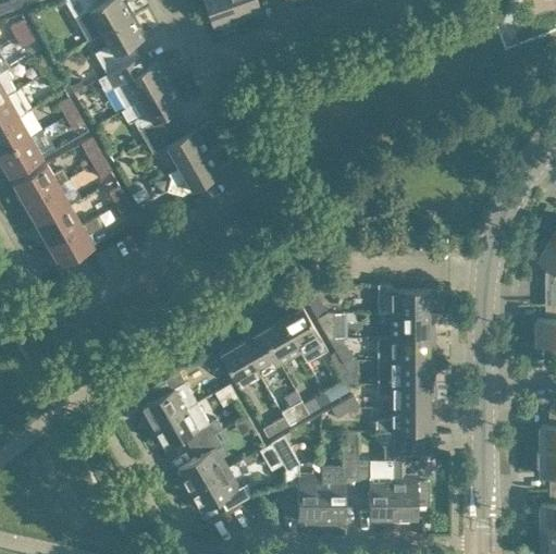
[(9,0),(11,2),(0,5),(0,15),(13,11),(13,10),(20,8),(16,0),(9,0)]
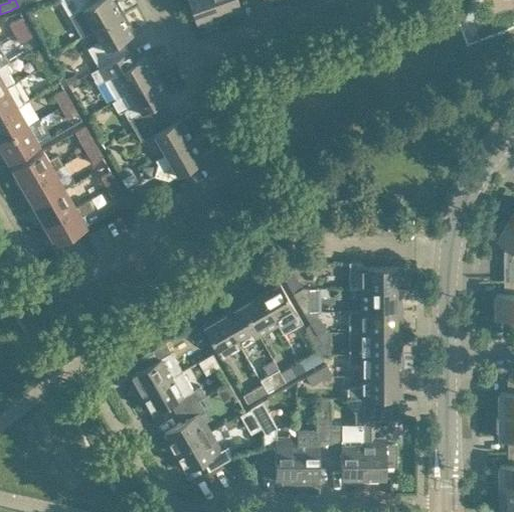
[(82,11),(95,31),(125,14),(119,4),(115,5),(112,0),(101,0),(99,1),(98,0),(59,0),(69,18),(82,11)]
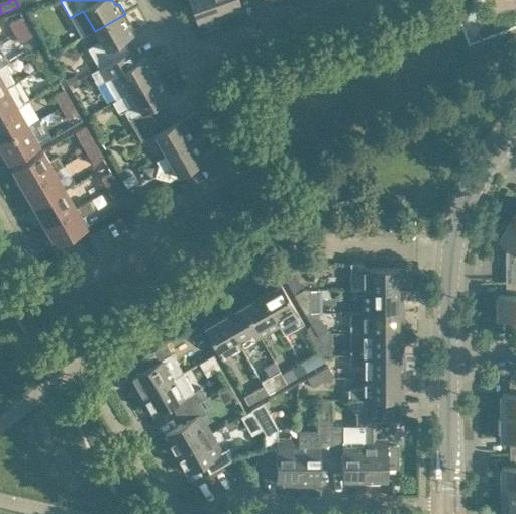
[(220,18),(213,0),(188,0),(198,26),(220,18)]
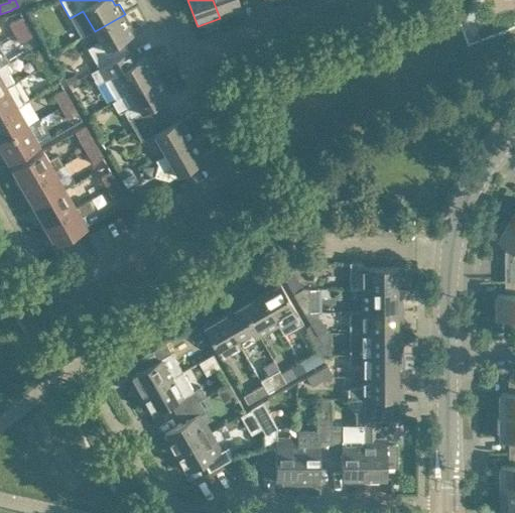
[(238,0),(213,0),(220,18),(242,10),(238,0)]
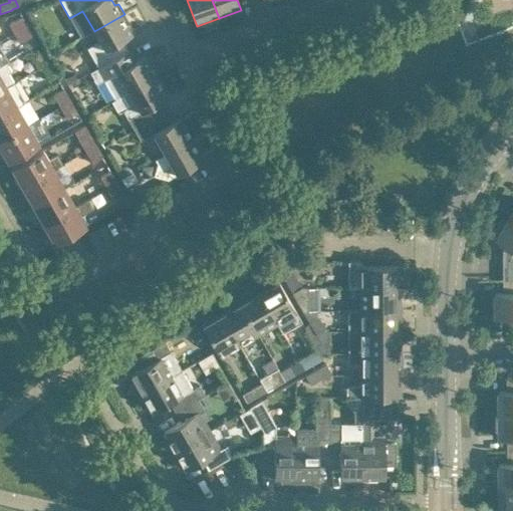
[(130,23),(124,14),(94,31),(100,42),(87,50),(98,69),(99,69),(129,52),(122,42),(133,36),(126,27),(130,23)]
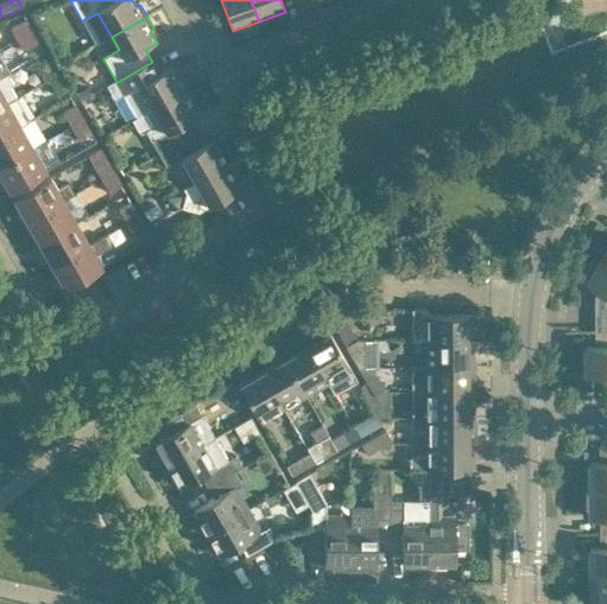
[(11,30),(18,40),(18,42),(33,32),(27,21),(11,30)]
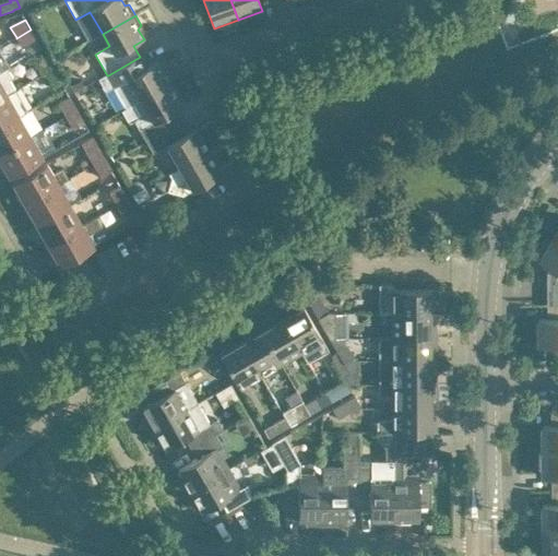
[(22,48),(36,39),(31,30),(16,38),(22,48)]
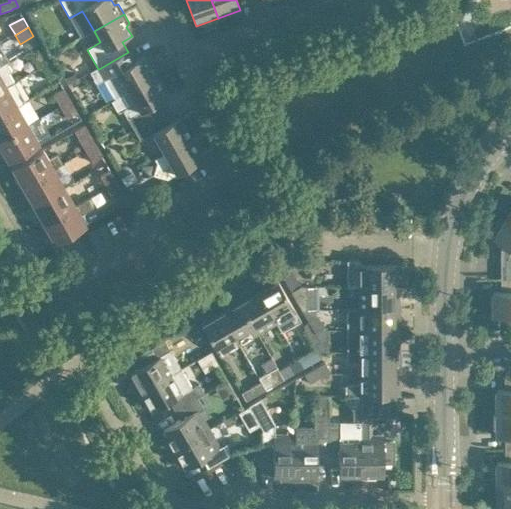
[(0,67),(6,64),(9,63),(0,47),(0,67)]
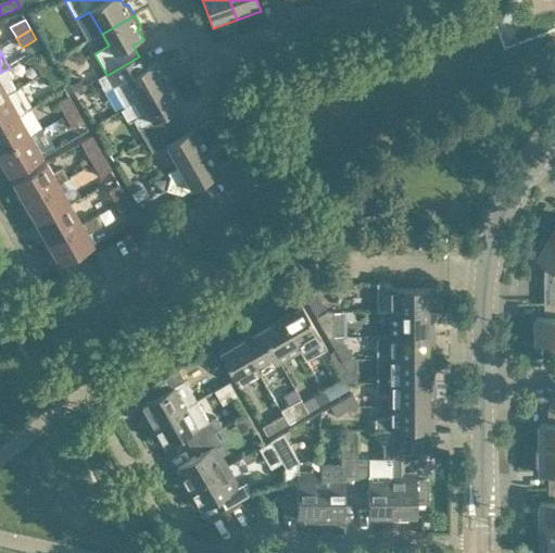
[(38,62),(46,75),(57,68),(49,55),(38,62)]
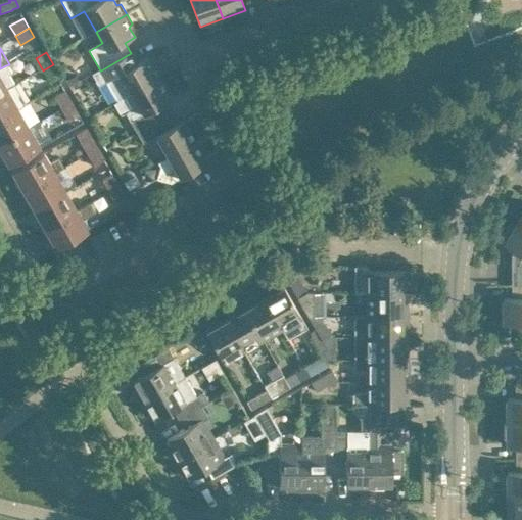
[(117,101),(125,97),(126,99),(159,80),(147,58),(137,64),(131,53),(101,71),(100,71),(92,76),(98,87),(107,82),(117,101)]
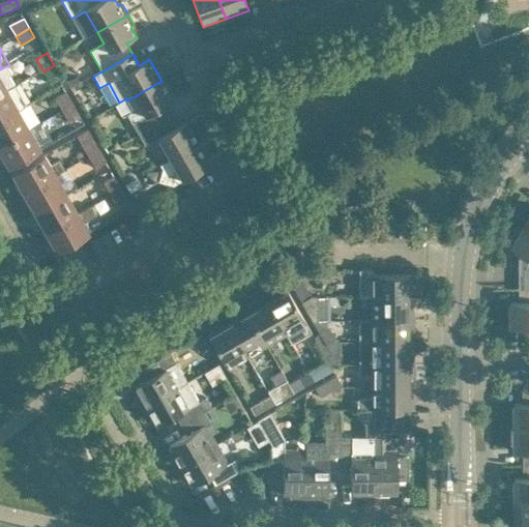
[(51,84),(61,78),(54,65),(43,71),(51,84)]
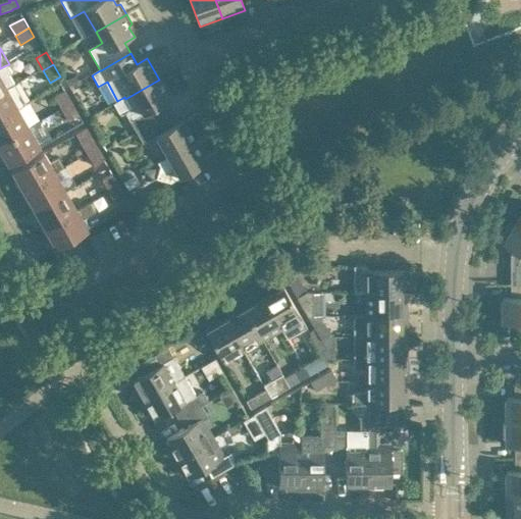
[(7,75),(11,73),(6,65),(0,68),(0,94),(7,91),(7,90),(13,86),(7,75)]
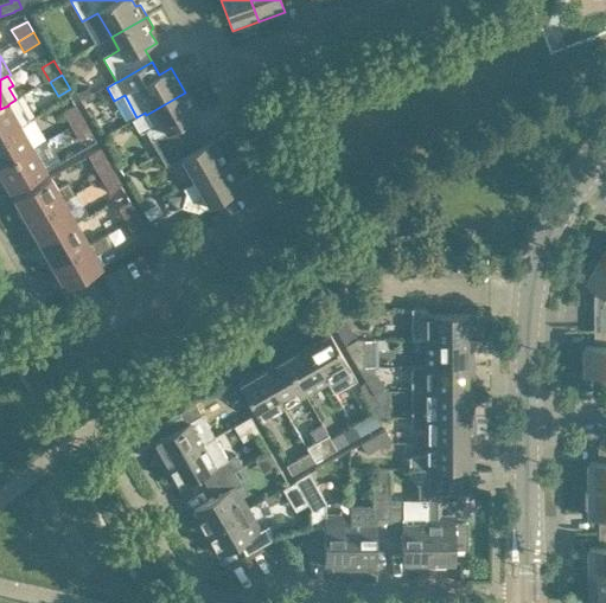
[(153,127),(146,132),(159,155),(193,136),(186,123),(198,116),(185,92),(146,115),(153,127)]
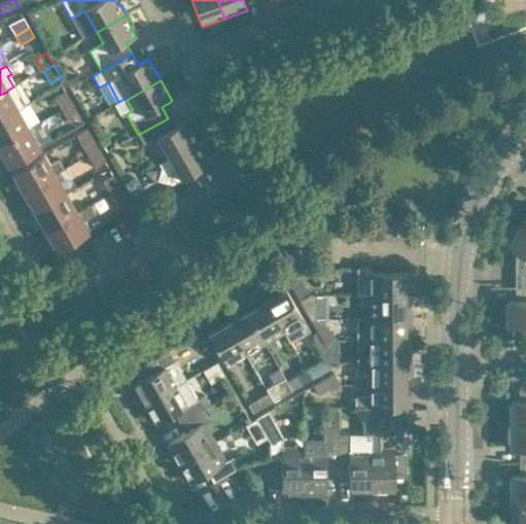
[(0,95),(0,120),(19,110),(7,92),(0,95)]
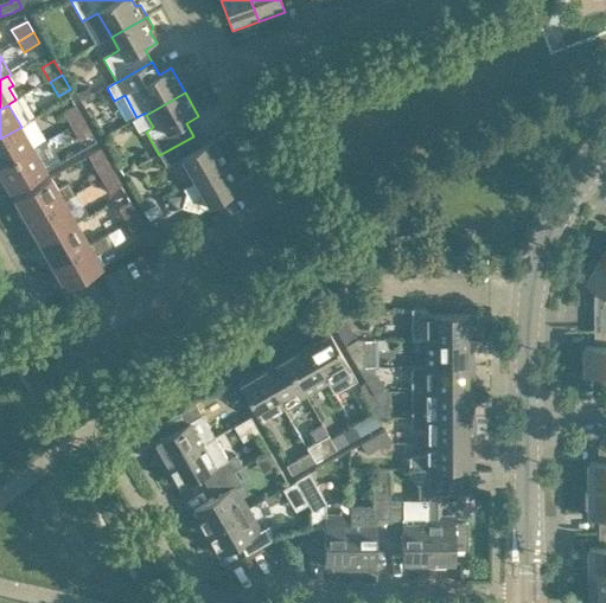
[(76,107),(64,114),(72,128),(84,121),(76,107)]
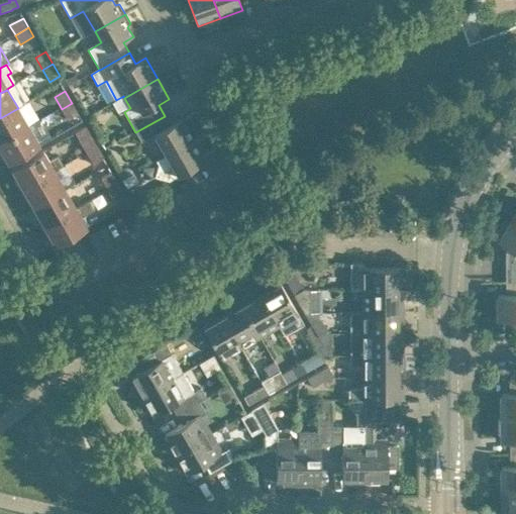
[(78,115),(72,103),(62,109),(68,121),(78,115)]
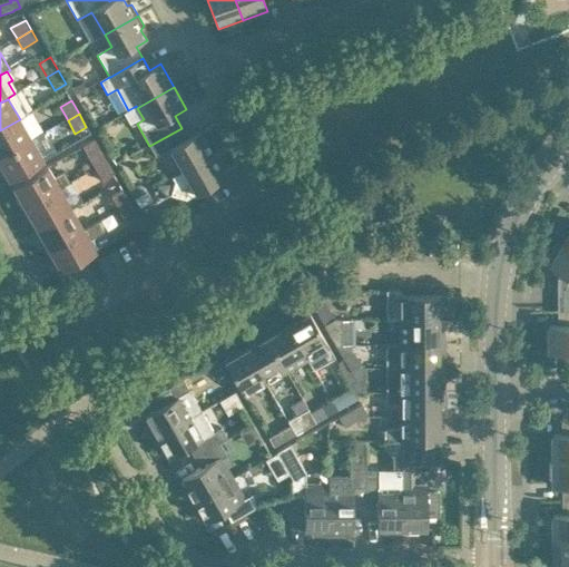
[(0,158),(32,140),(20,119),(0,130),(0,158)]
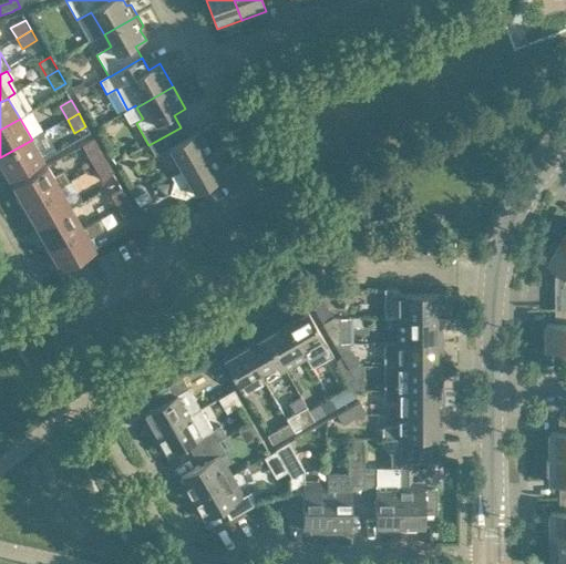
[(155,157),(170,150),(183,172),(212,155),(198,132),(187,139),(181,127),(148,145),(155,157)]
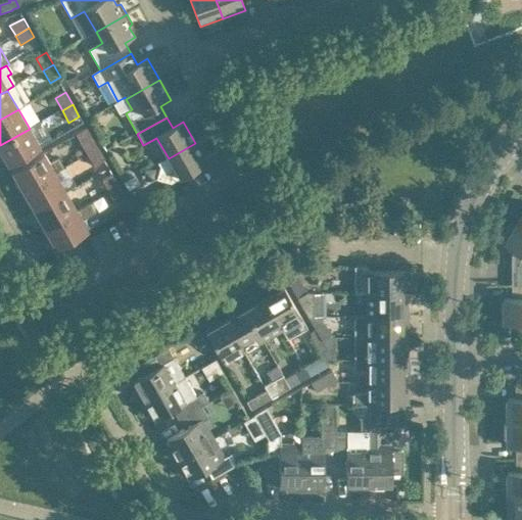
[(41,148),(30,129),(0,145),(0,150),(9,167),(41,148)]
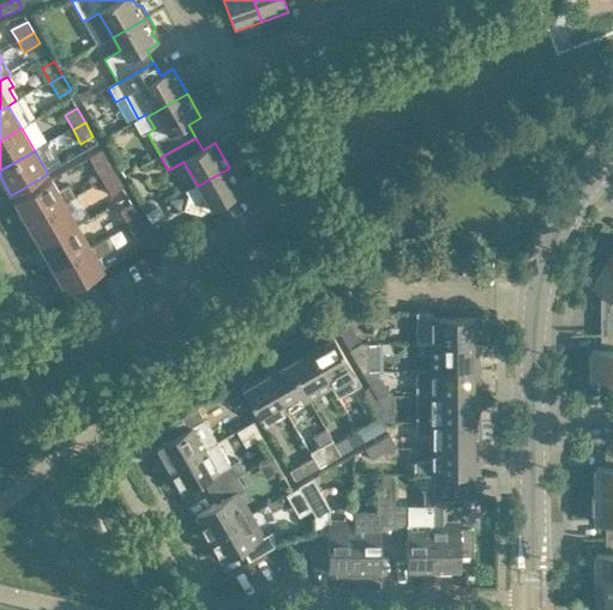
[(107,161),(95,168),(103,182),(115,175),(107,161)]
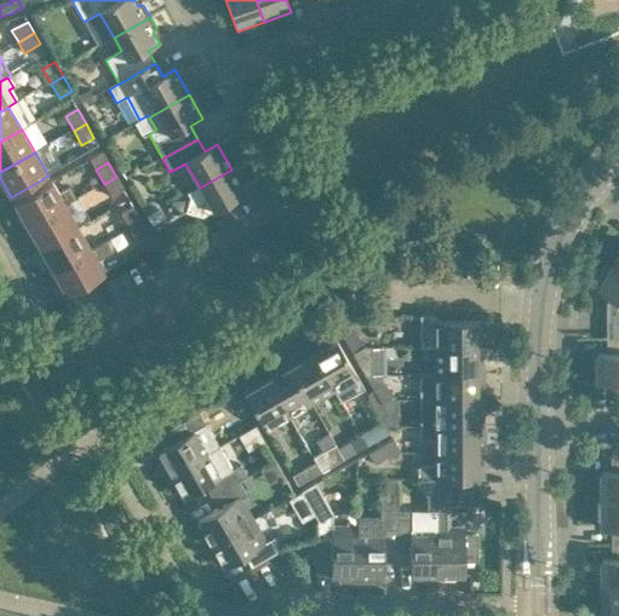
[(189,194),(191,199),(188,214),(204,218),(246,194),(231,170),(200,188),(189,194)]
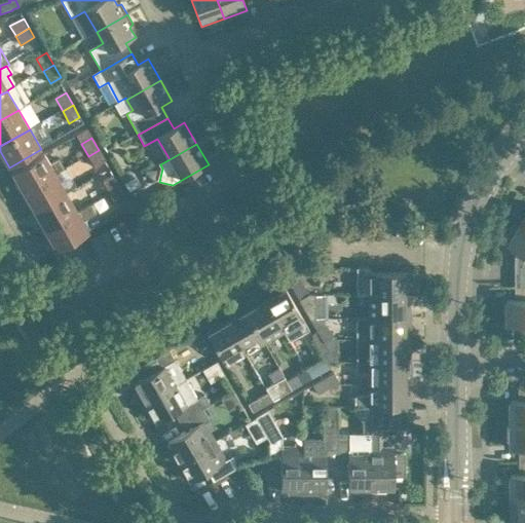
[(106,162),(99,150),(88,156),(96,169),(106,162)]
